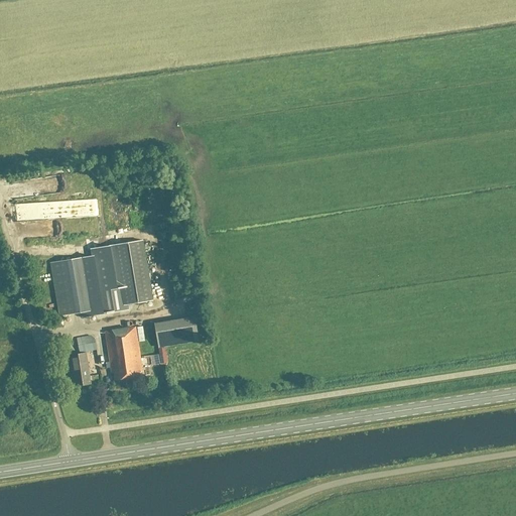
[(86,201),(86,206),(93,206),(92,196),(69,197),(69,201),(86,201)]
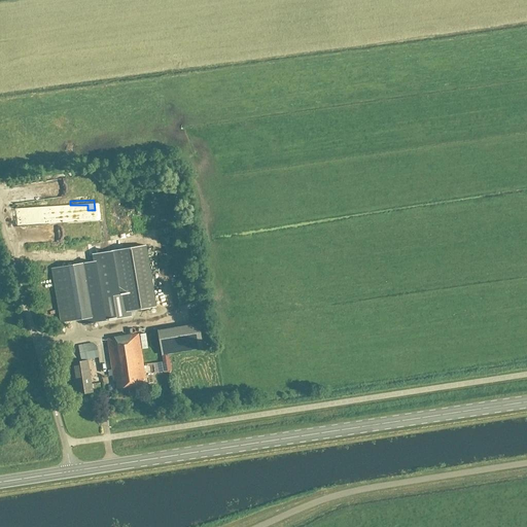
[(163,239),(171,238),(170,231),(162,231),(163,239)]
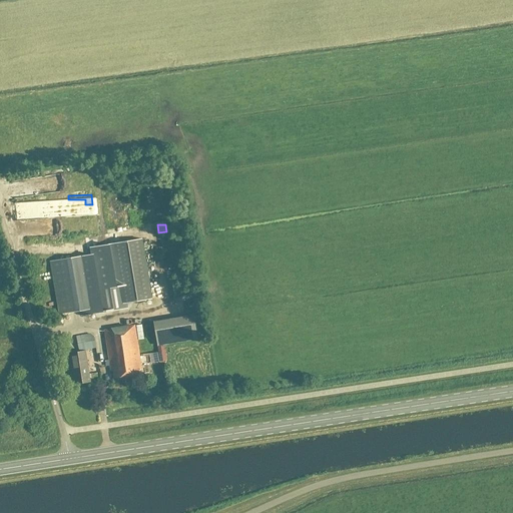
[(141,239),(111,244),(120,298),(122,304),(126,304),(131,303),(151,299),(141,239)]
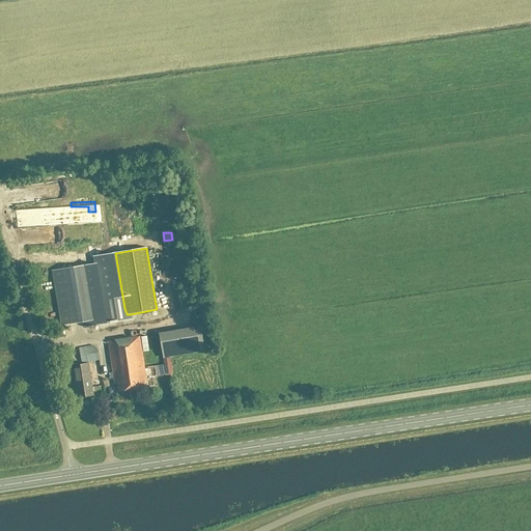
[(105,262),(52,272),(60,327),(83,323),(83,328),(132,319),(131,314),(127,314),(124,308),(115,253),(104,255),(105,262)]
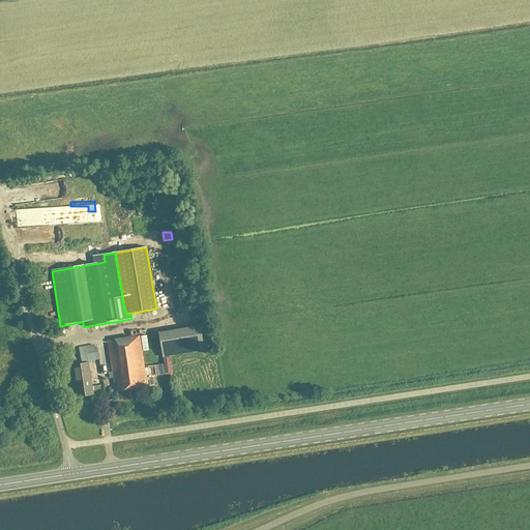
[(145,387),(144,382),(146,382),(139,336),(108,342),(114,384),(116,384),(117,391),(145,387)]
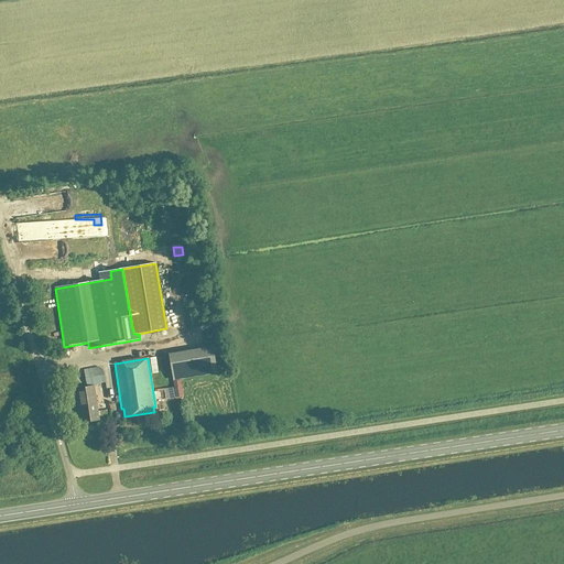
[(87,388),(105,383),(101,367),(83,371),(87,388)]
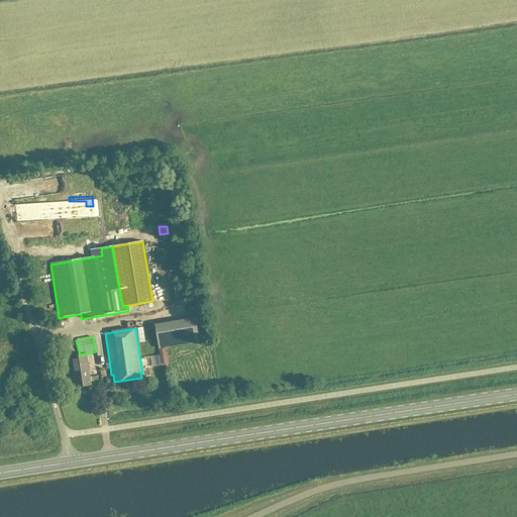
[(160,356),(157,357),(159,366),(167,364),(165,349),(158,350),(160,356)]
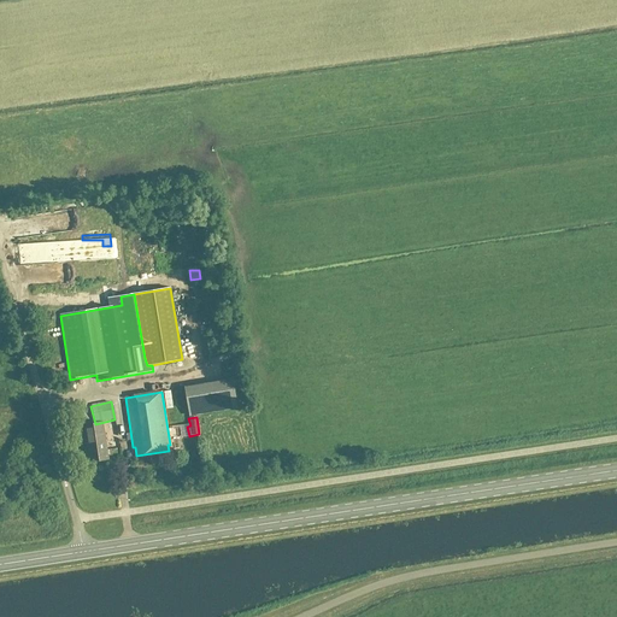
[(109,460),(104,434),(103,423),(82,427),(80,429),(81,436),(83,438),(86,438),(89,463),(109,460)]
